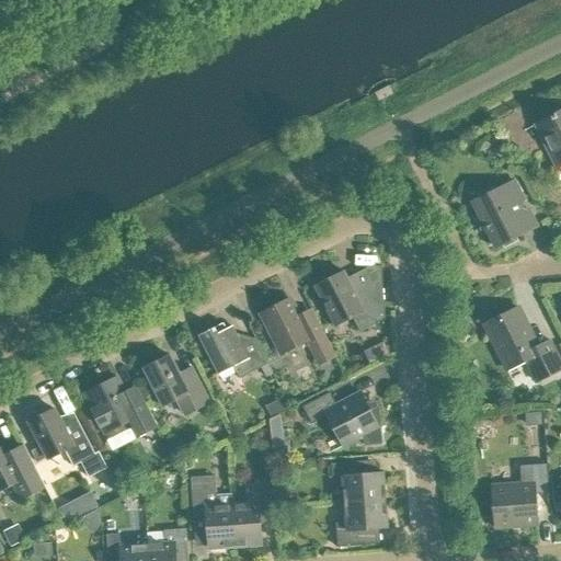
[(560,112),(535,125),(548,151),(550,152),(559,168),(560,167),(560,112)]
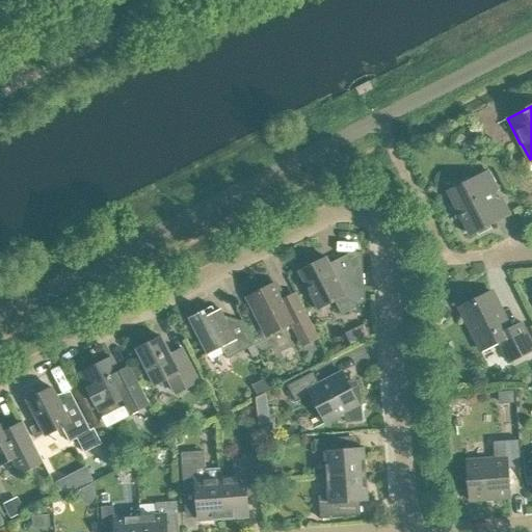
[(453,219),(462,221),(470,235),(508,215),(486,173),(448,192),(456,210),(453,219)]
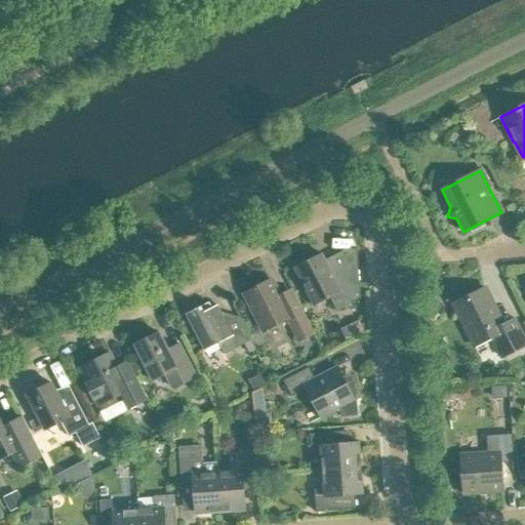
[(321,254),(294,268),(314,306),(329,298),(336,311),(360,299),(356,250),(344,251),(324,261),(321,254)]
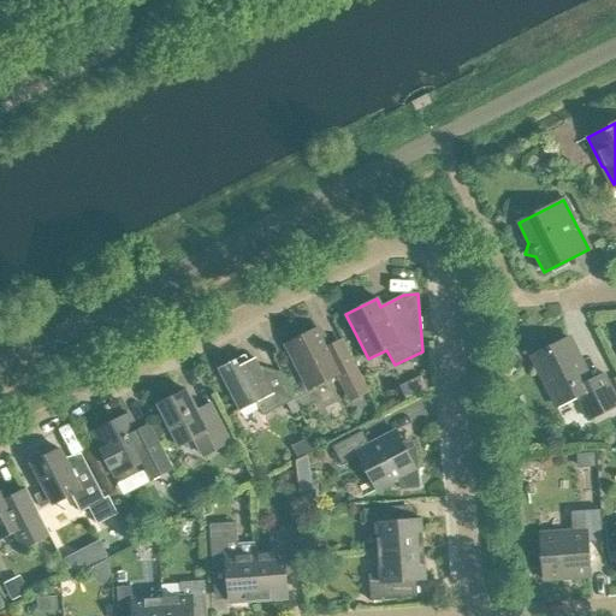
[(286,345),(309,389),(338,374),(351,400),(367,392),(341,341),(326,348),(318,329),(286,345)]
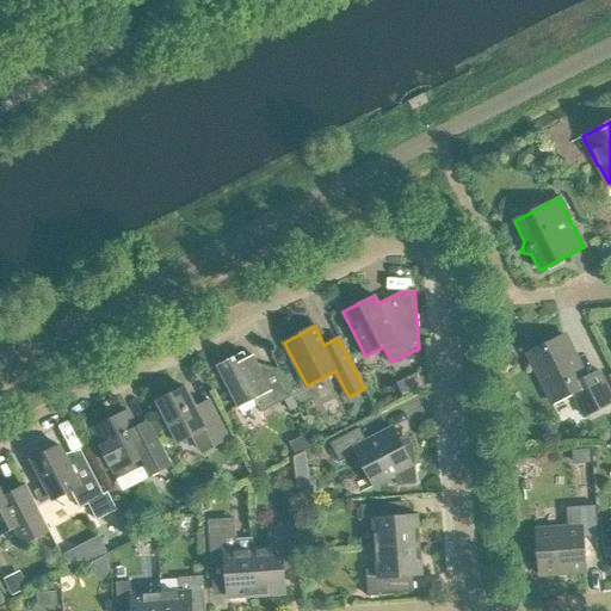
[(573,395),(584,418),(610,403),(610,397),(598,371),(584,378),(562,335),(528,353),(554,405),(573,395)]
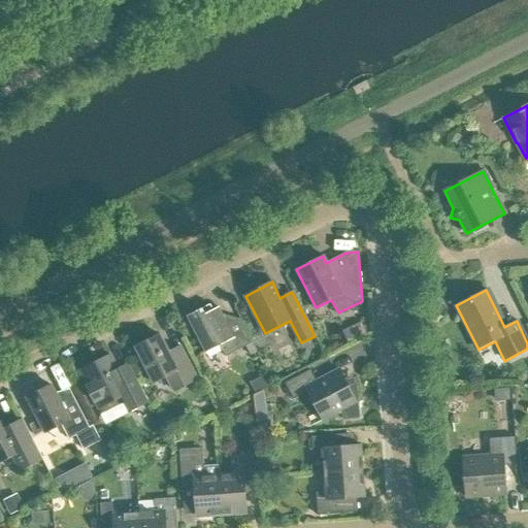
[(187,317),(205,353),(219,347),(225,357),(245,347),(252,343),(239,319),(227,326),(218,307),(212,310),(209,304),(187,317)]
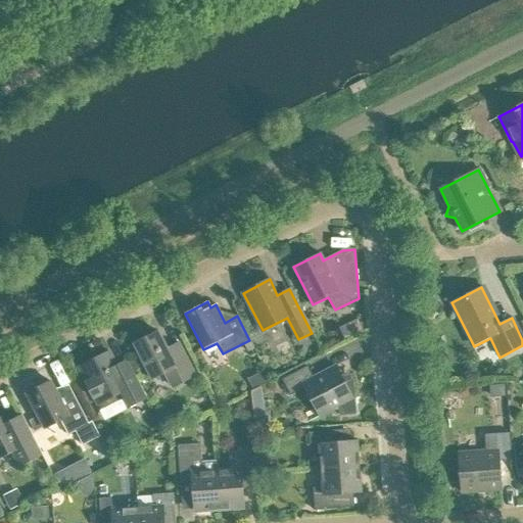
[(178,343),(167,349),(157,332),(134,344),(152,380),(164,373),(173,388),(194,376),(178,343)]
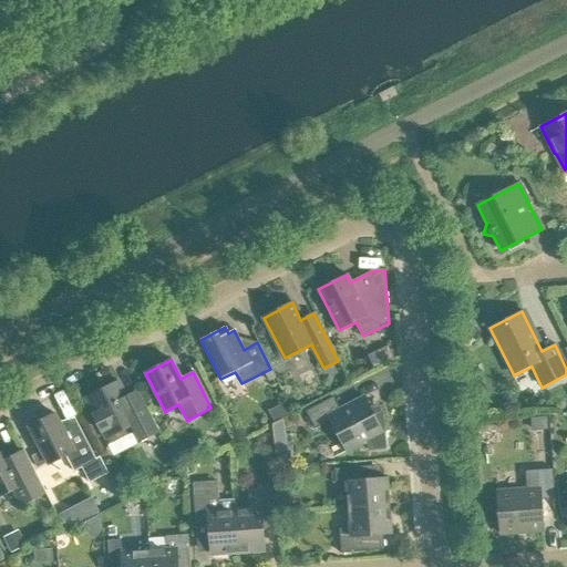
[(270,369),(264,372),(268,382),(276,378),(270,369)]
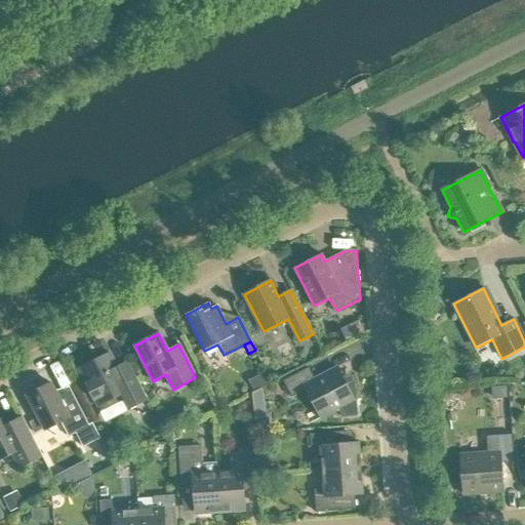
[(78,369),(86,384),(85,384),(94,401),(101,412),(123,400),(128,409),(147,400),(127,363),(117,368),(110,354),(78,369)]
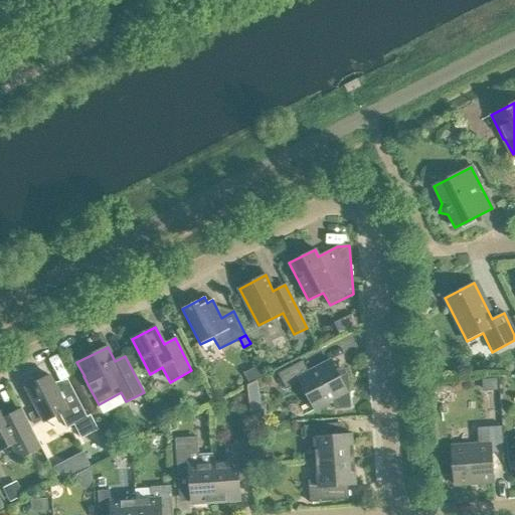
[(346,374),(339,378),(330,361),(308,372),(303,361),(278,374),(286,389),(300,382),(314,411),(331,402),(334,409),(350,408),(347,374),(346,374)]
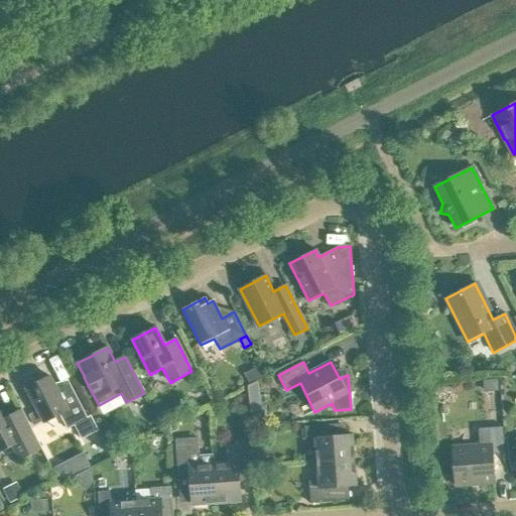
[(264,377),(258,367),(244,375),(250,384),(264,377)]
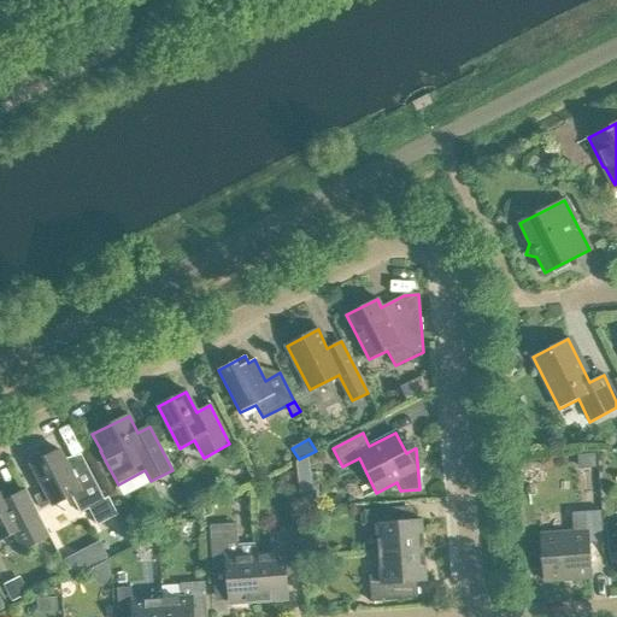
[(51,504),(52,506),(70,497),(80,513),(88,510),(97,527),(117,516),(109,498),(104,500),(83,459),(68,468),(59,451),(31,465),(45,492),(46,493),(51,504)]
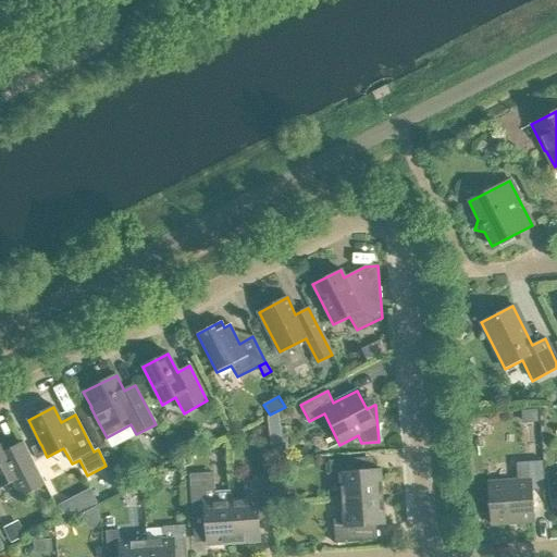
[(536,410),(521,411),(522,423),(537,422),(536,410)]
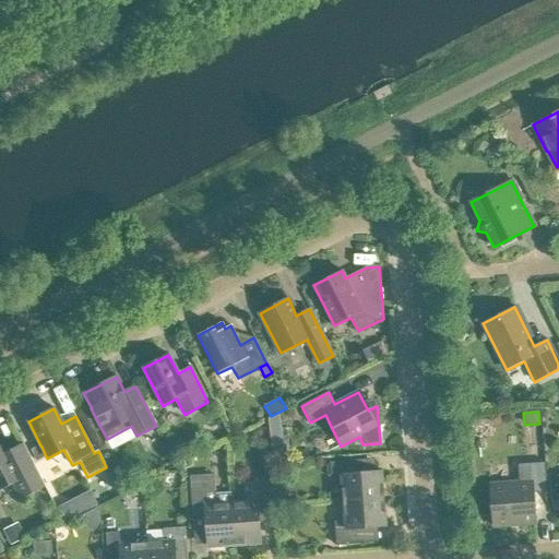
[(276,439),(287,437),(282,414),(271,416),(276,439)]
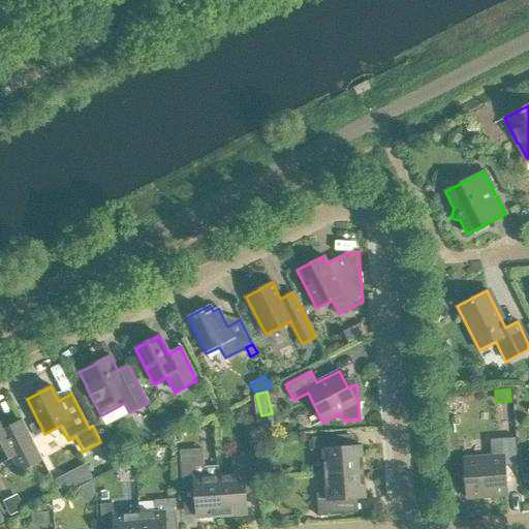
[(0,422),(0,463),(11,458),(20,472),(42,460),(22,421),(4,430),(0,422)]
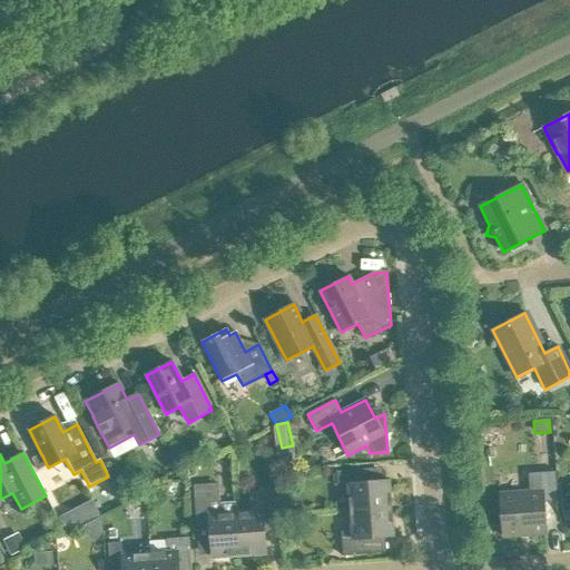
[(293,469),(292,455),(287,455),(277,457),(278,470),(293,469)]
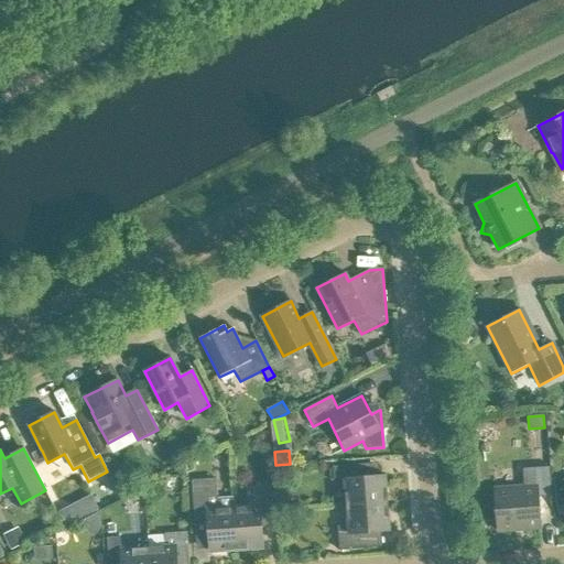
[(344,479),(346,506),(387,502),(386,476),(359,478),(358,465),(332,466),(333,480),(344,479)]
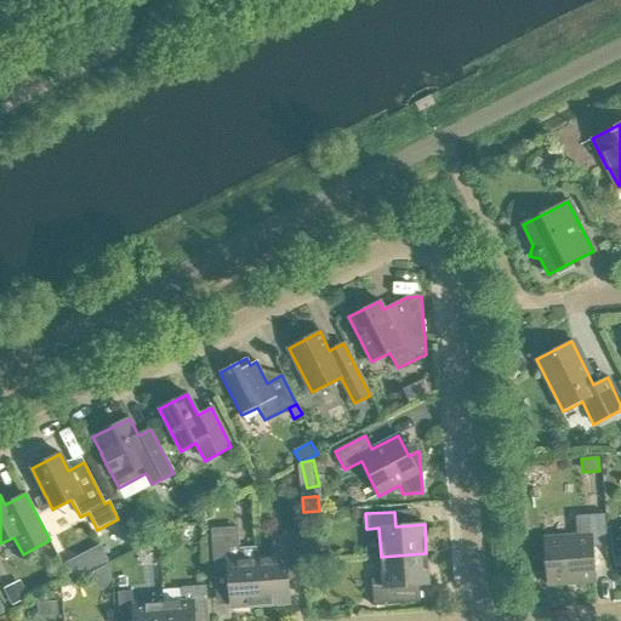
[(577,537),(543,540),(547,584),(596,580),(590,514),(575,516),(577,537)]
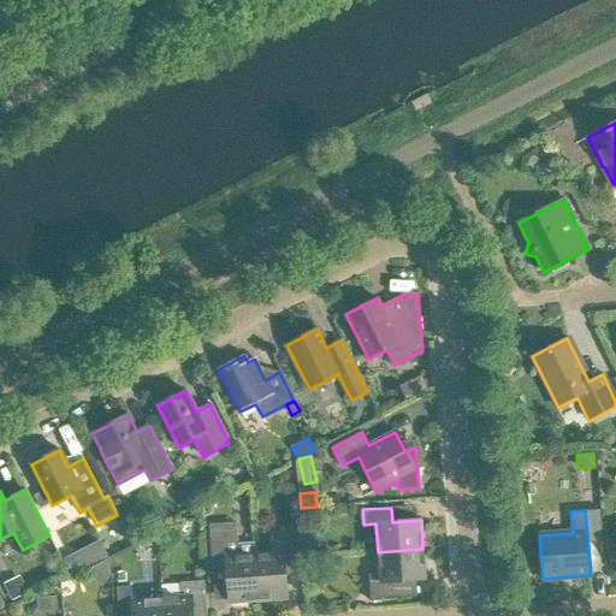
[(117,515),(106,521),(113,535),(125,529),(117,515)]
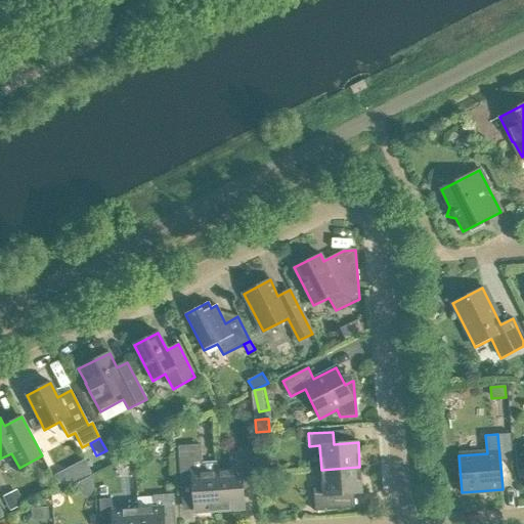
[(219,512),(216,463),(202,464),(201,445),(177,446),(181,488),(193,487),(194,513),(219,512)]
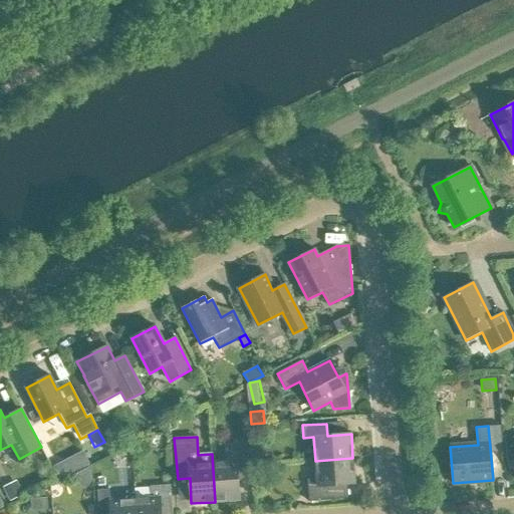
[(212,454),(215,502),(239,500),(237,475),(249,474),(247,443),(225,445),(226,462),(213,463),(212,454)]
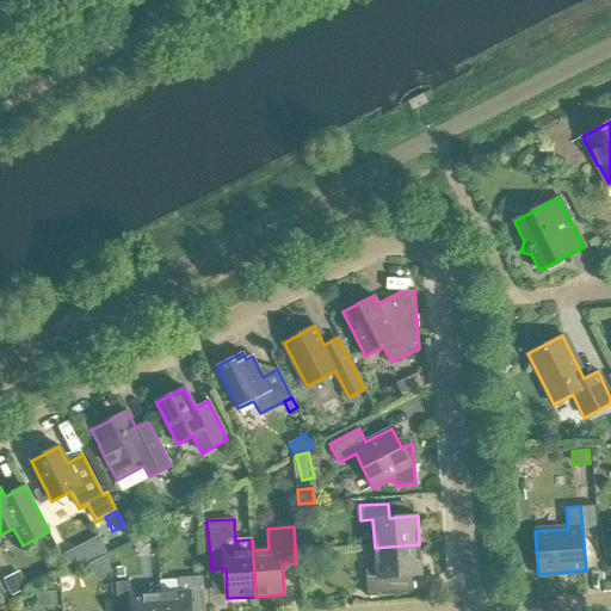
[(106,553),(98,537),(79,547),(87,562),(106,553)]
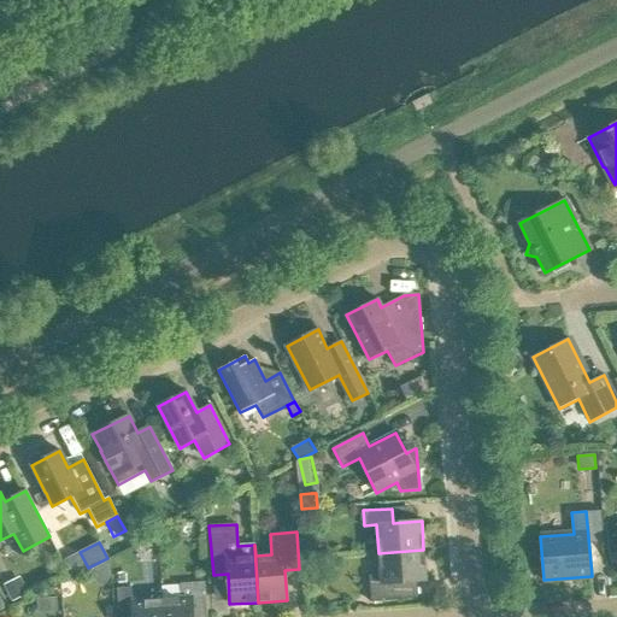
[(423,550),(378,553),(380,575),(369,576),(370,603),(399,600),(398,583),(427,581),(423,550)]
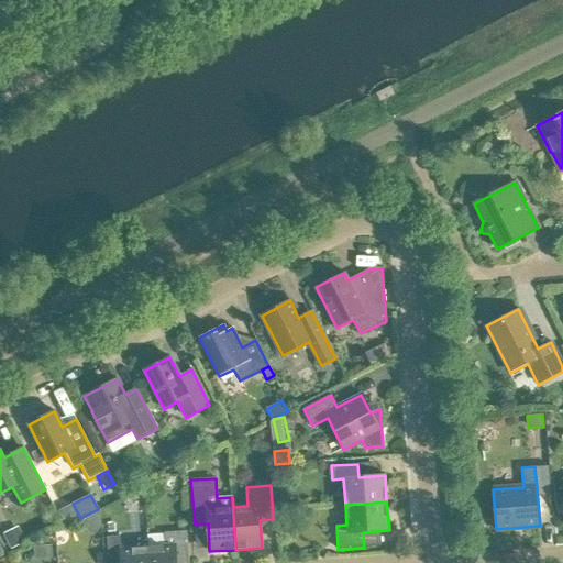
[(3,533),(11,550),(26,542),(19,526),(3,533)]
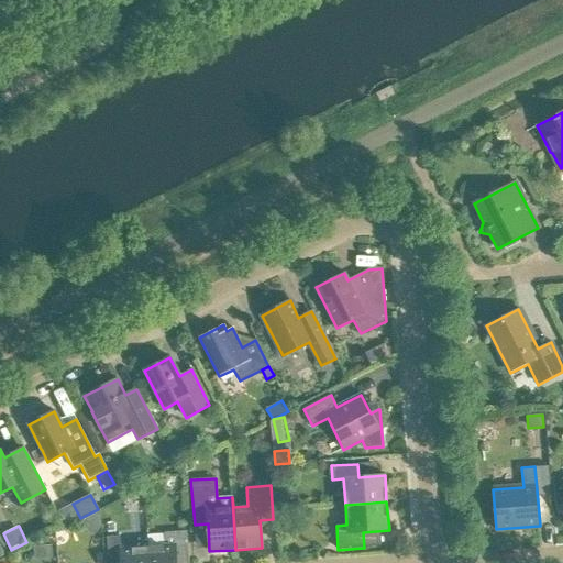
[(175,545),(147,548),(148,562),(176,562),(176,560),(188,559),(186,531),(174,532),(175,545)]
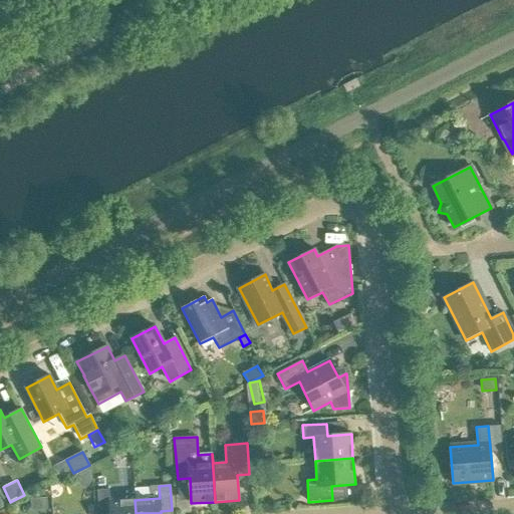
[(136,513),(135,500),(110,502),(109,490),(97,491),(98,513),(136,513)]
